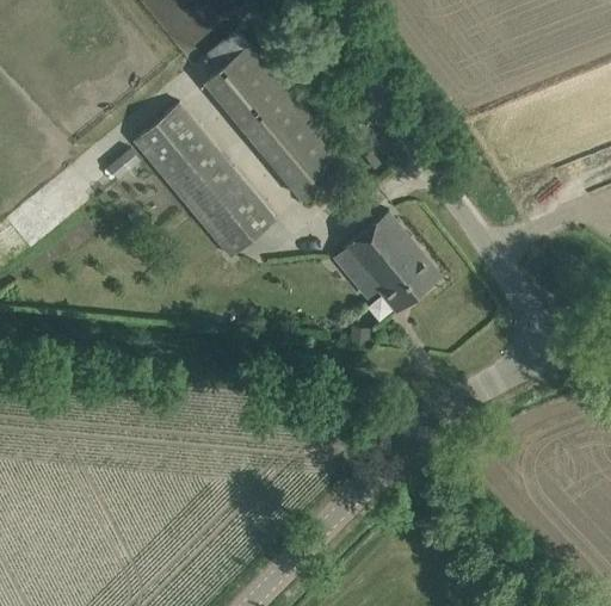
[(236,31),(207,56),(220,72),(250,47),(236,31)]
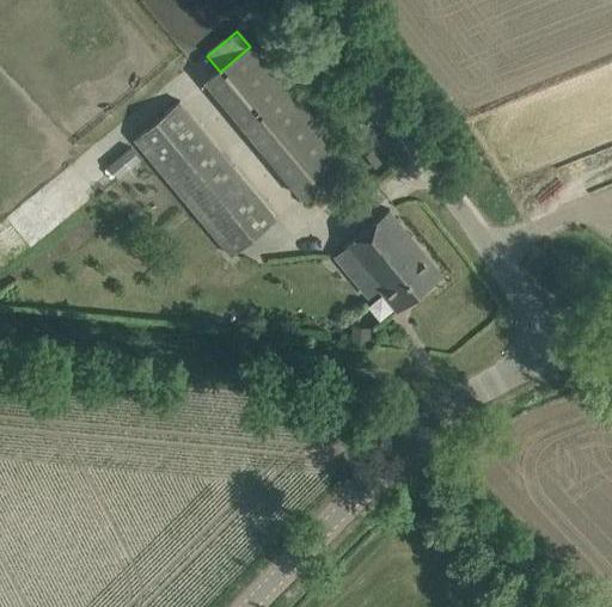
[(348,164),(250,47),(220,72),(204,84),(303,202),(348,164)]
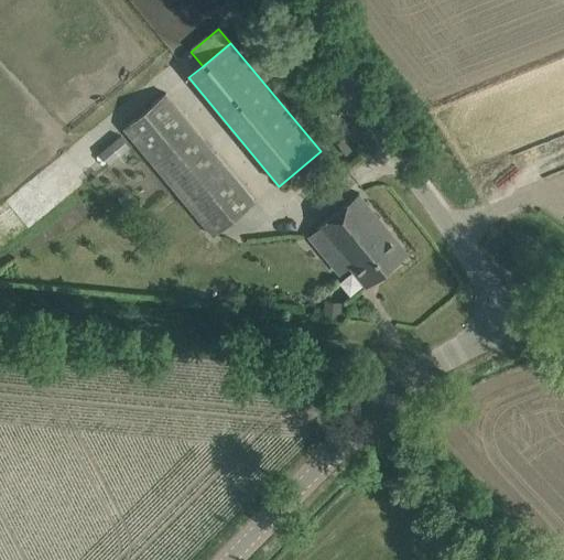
[(123,132),(213,238),(255,205),(165,97),(123,132)]
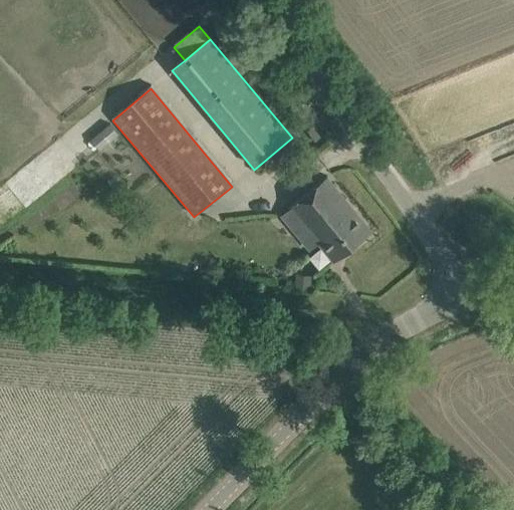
[(91,143),(99,154),(118,138),(110,128),(91,143)]
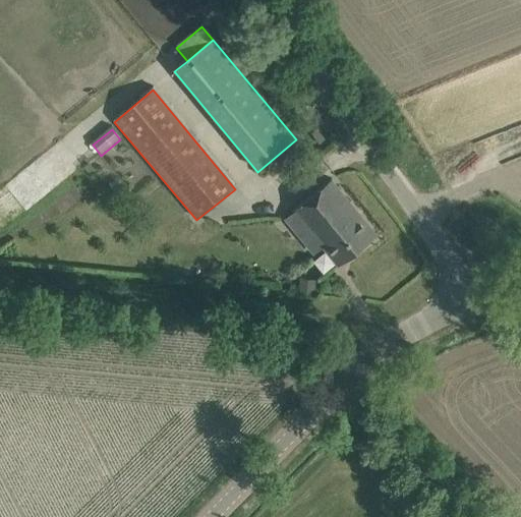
[(319,244),(338,269),(377,238),(331,182),(293,214),(308,233),(303,237),(313,248),(319,244)]
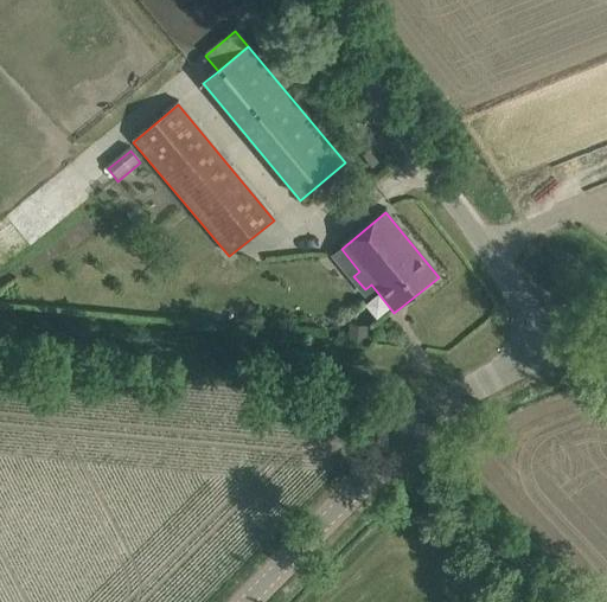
All buildings are outlined.
